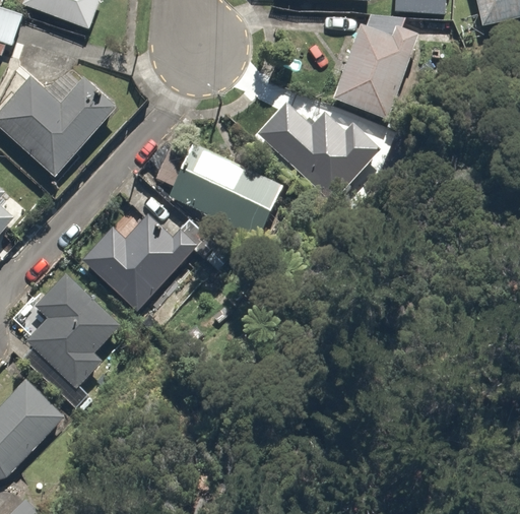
[(22,0),(21,5),(88,29),(99,0),(22,0)]
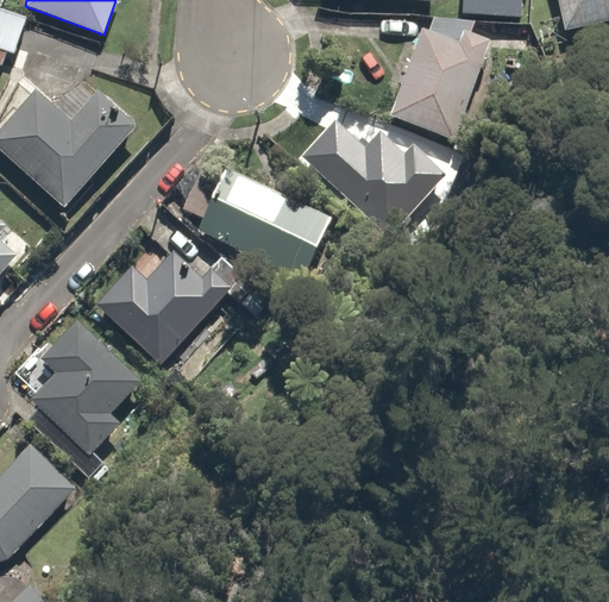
[(559,0),(566,30),(608,19),(608,0),(559,0)]
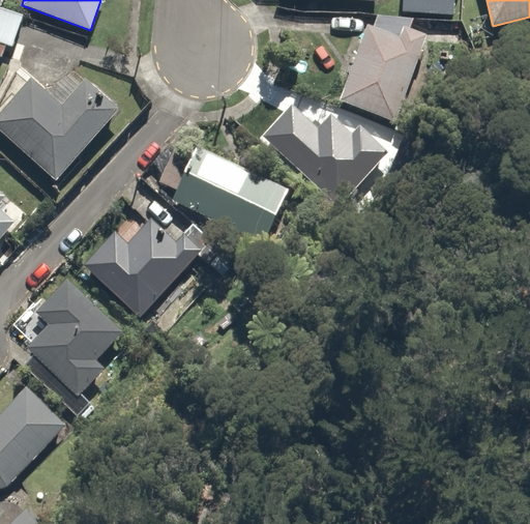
[(373,27),(367,25),(341,102),(405,123),(433,39),(412,32),(417,18),(380,5),(373,27)]
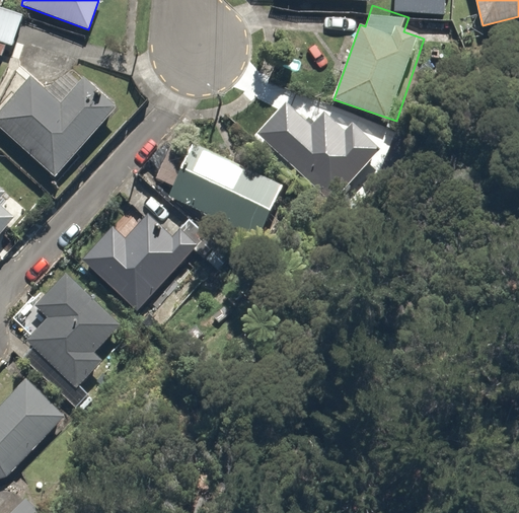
[(32,73),(0,104),(0,129),(50,178),(121,107),(88,75),(82,81),(71,70),(50,91),(32,73)]
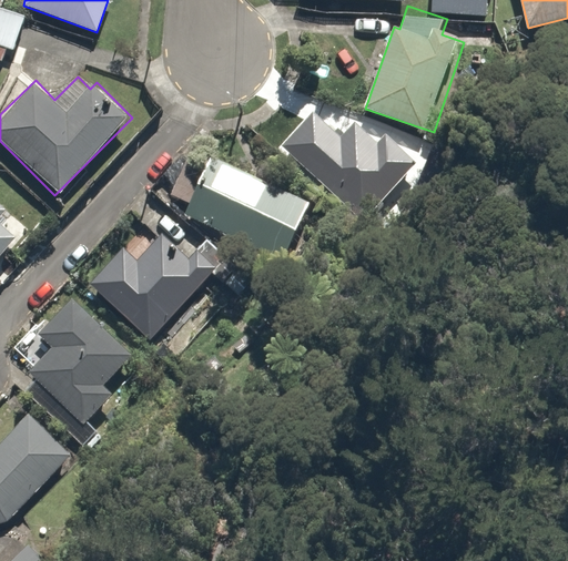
[(314,111),(280,151),(364,224),(419,161),(391,135),(385,143),(363,123),(347,140),(314,111)]
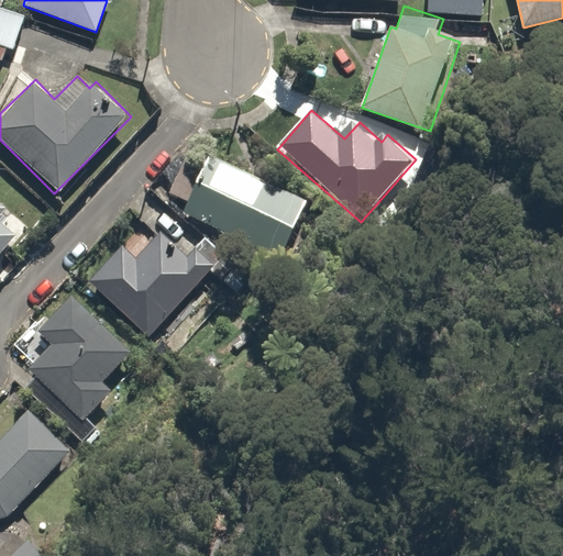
[(311,198),(206,154),(181,213),(287,257),(311,198)]
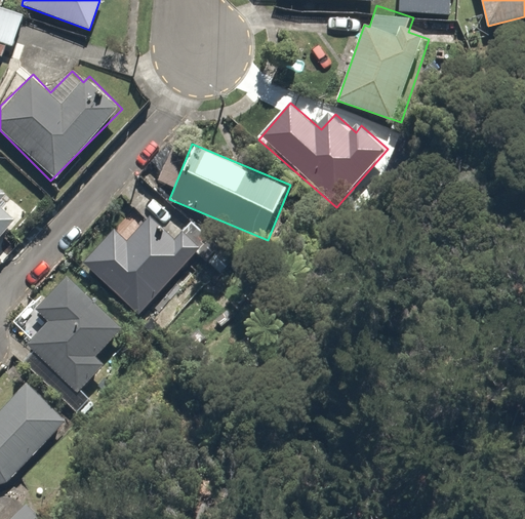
[(0,251),(10,239),(4,235),(8,229),(15,235),(26,223),(17,215),(38,192),(0,160),(0,251)]
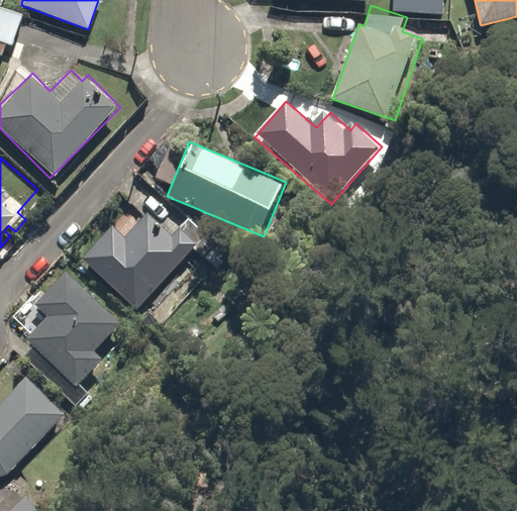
[(109,223),(82,257),(140,306),(192,245),(152,212),(129,239),(109,223)]
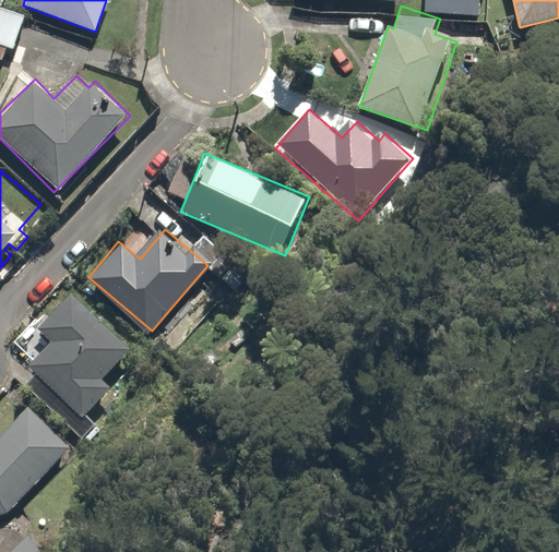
[(104,380),(134,345),(72,291),(39,332),(50,342),(30,366),(35,370),(23,383),(78,429),(114,387),(104,380)]
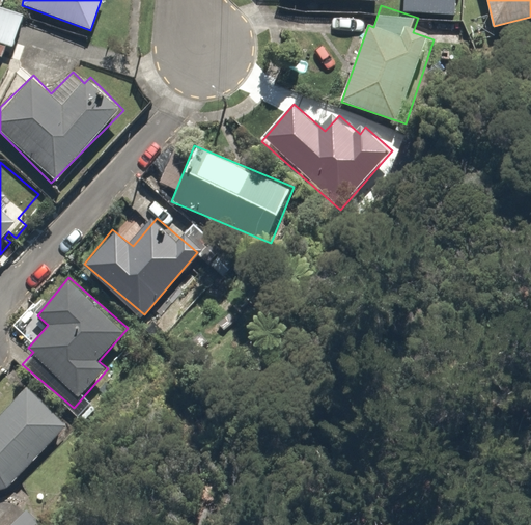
[(0,490),(16,488),(66,422),(27,386),(0,415),(0,490)]
